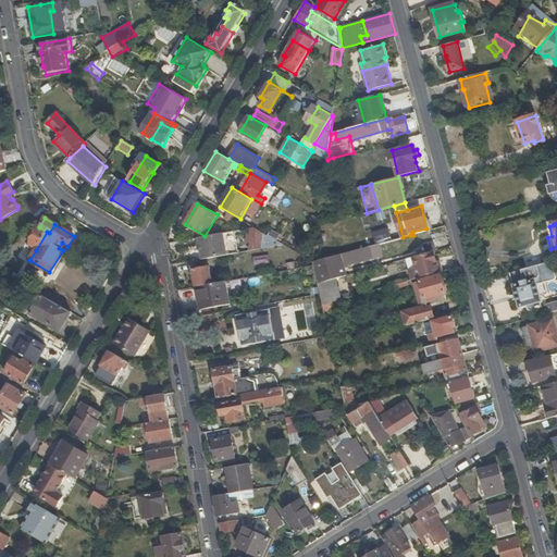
[(36,250),(47,232),(39,227),(35,231),(31,237),(28,246),(36,250)]
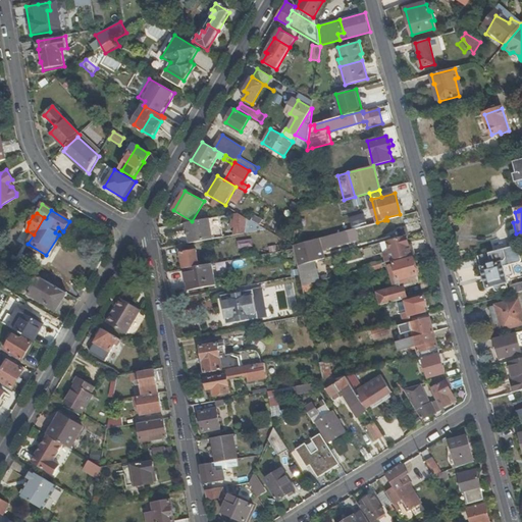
[(232,236),(258,230),(259,225),(252,220),(239,213),(232,214),(230,227),(235,227),(232,236)]
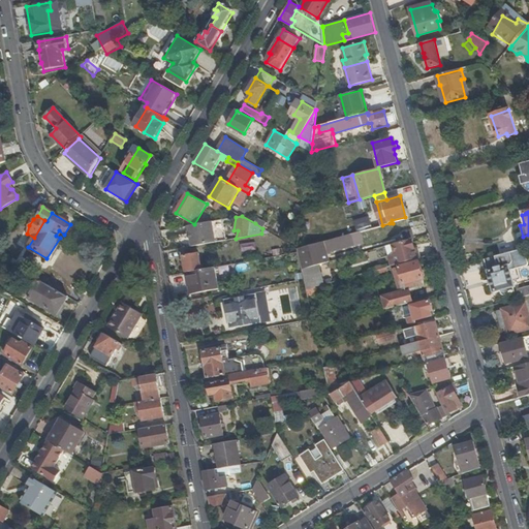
[(262,228),(263,228),(266,222),(257,218),(255,223),(262,228)]
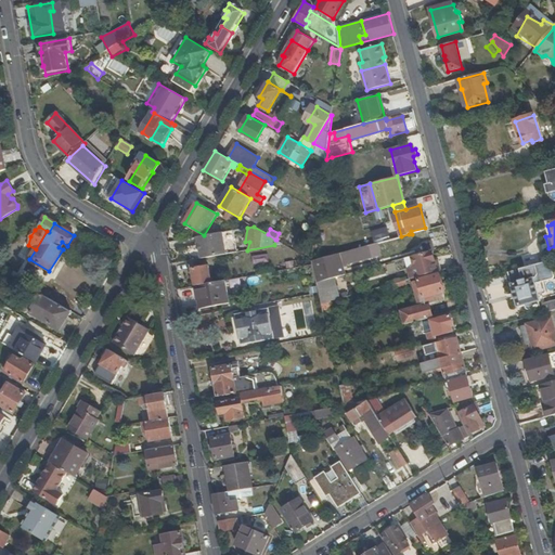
[(397,229),(383,233),(385,240),(399,235),(397,229)]
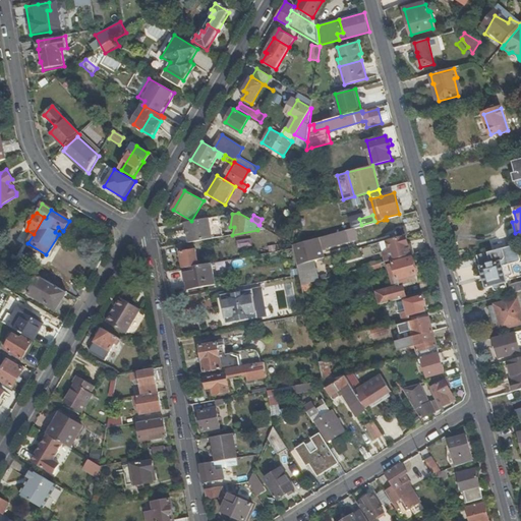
[(185,223),(189,243),(214,238),(211,218),(185,223)]
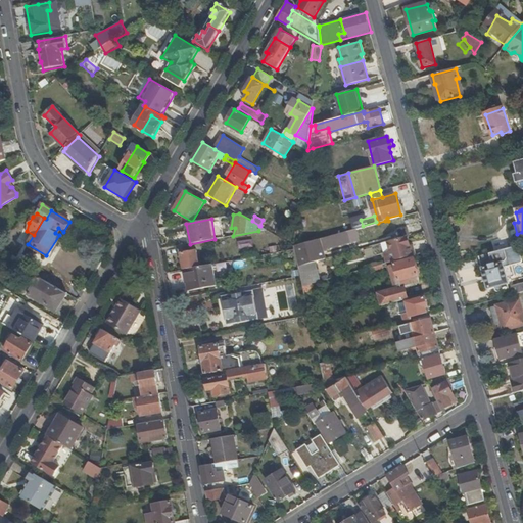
[(295,249),(299,266),(303,265),(316,260),(327,257),(325,249),(351,243),(348,231),(320,239),(294,246),(295,249)]
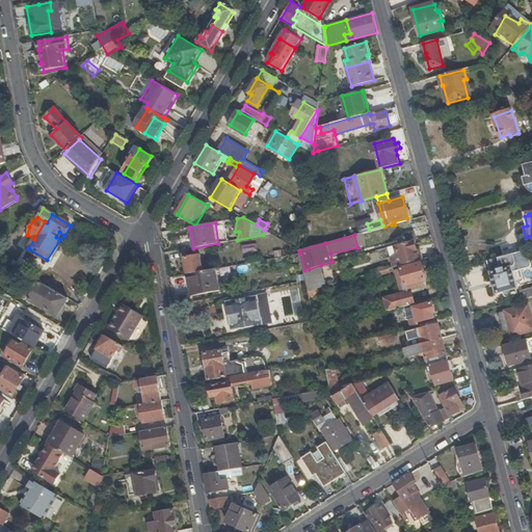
[(421,260),(416,240),(395,245),(401,265),(421,260)]
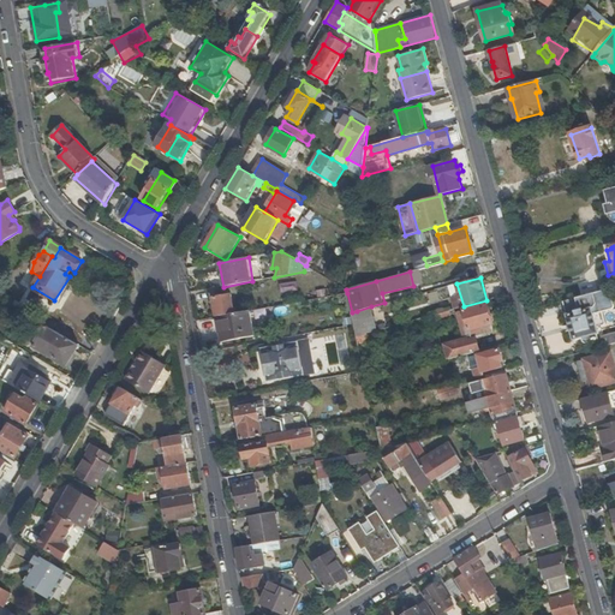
[(274,287),(263,290),(266,299),(276,297),(274,287)]
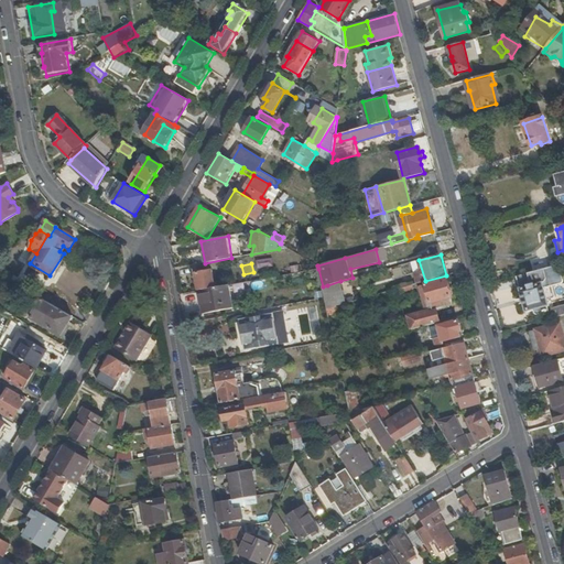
[(546,275),(544,269),(530,273),(531,281),(531,282),(530,283),(529,284),(529,285),(529,288),(521,290),(528,313),(535,311),(537,313),(539,314),(541,314),(552,312),(550,307),(551,307),(549,300),(555,299),(552,286),(563,284),(563,281),(563,280),(562,273),(561,273),(560,272),(559,272),(546,275)]
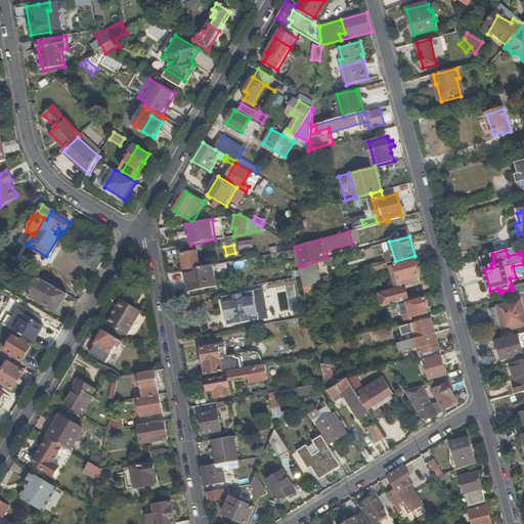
[(182,254),(185,270),(201,267),(198,251),(182,254)]
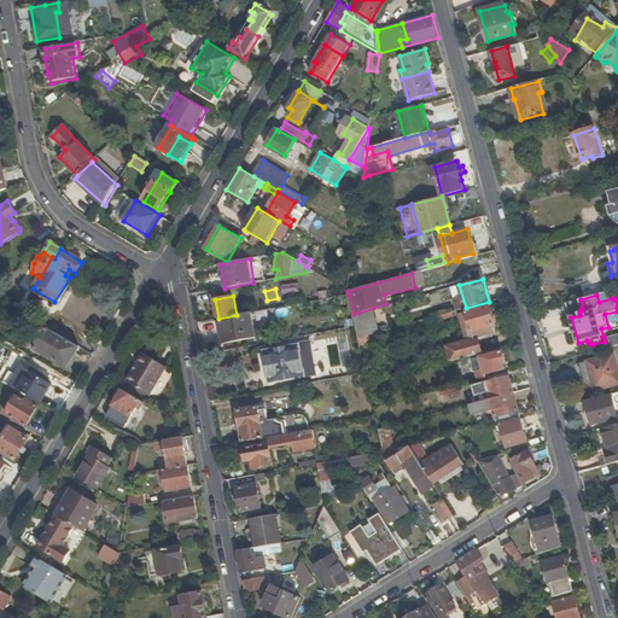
[(410,298),(392,303),(395,313),(413,308),(410,298)]
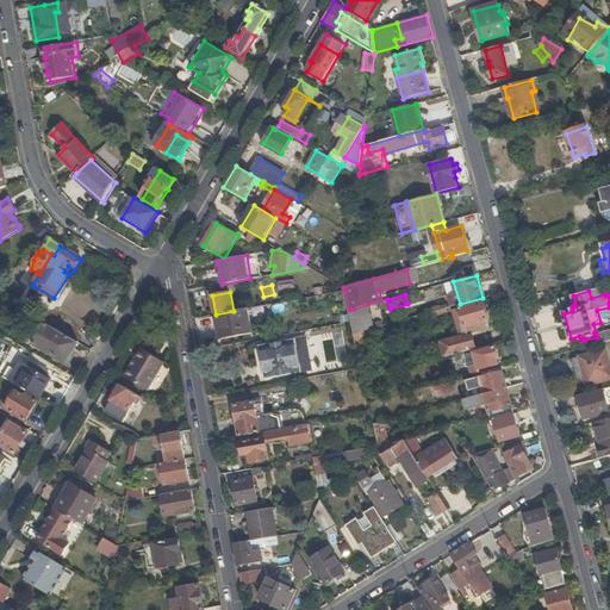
[(485,302),(454,310),(462,337),(491,329),(489,319),(491,317),(490,311),(487,310),(485,302)]
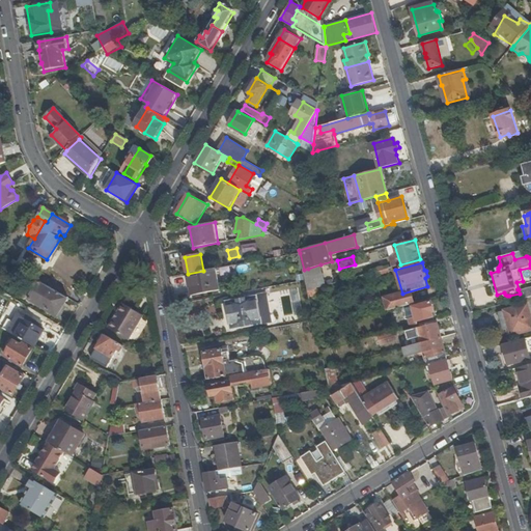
[(304,270),(306,281),(308,290),(317,287),(326,285),(320,264),(308,269),(304,270)]
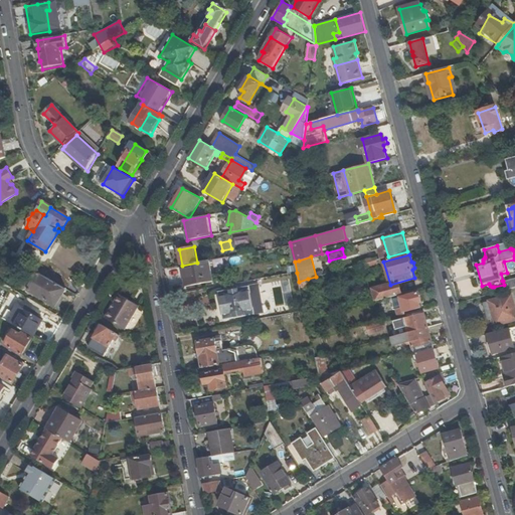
[(378,265),(377,260),(363,264),(364,269),(378,265)]
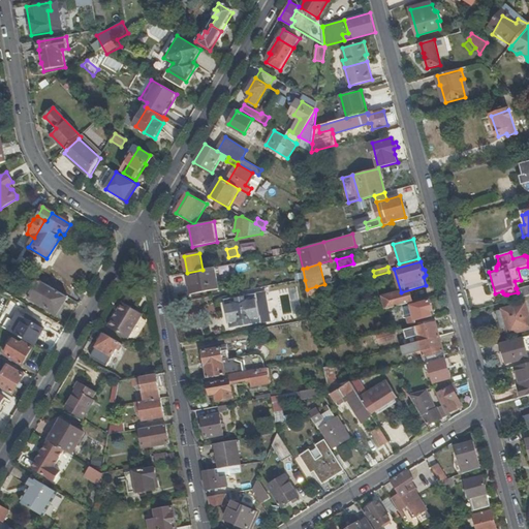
[(187,273),(184,273),(188,294),(217,289),(213,268),(203,270),(187,273)]
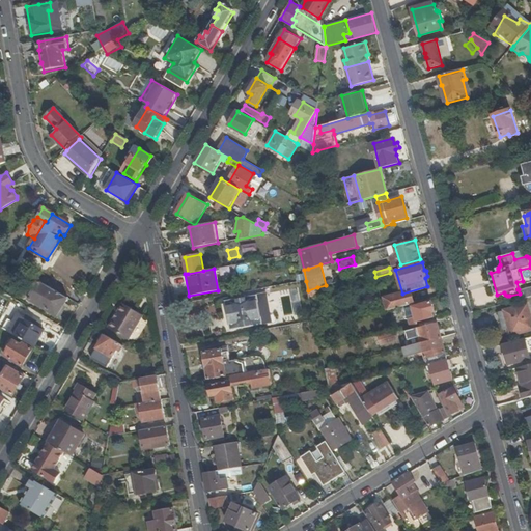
[(479,273),(467,274),(468,288),(481,287),(479,273)]
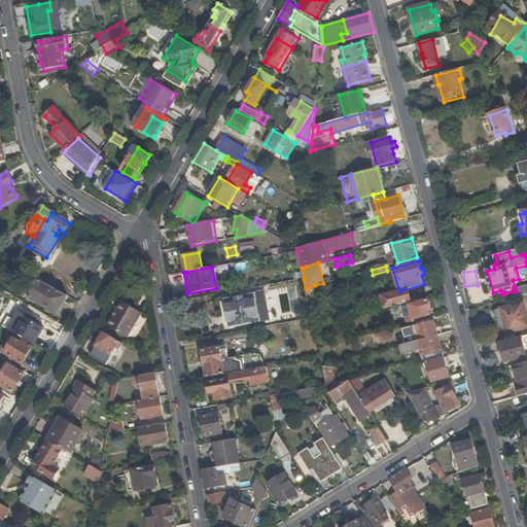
[(64,305),(69,296),(37,278),(33,286),(36,288),(32,296),(30,297),(49,310),(58,315),(64,305)]
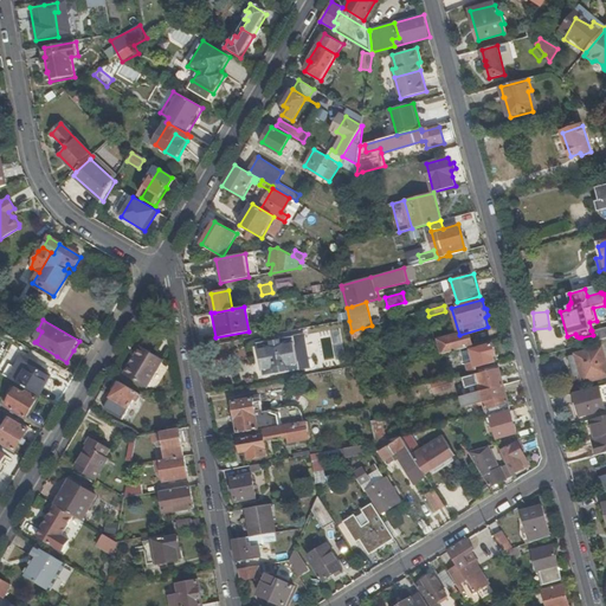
[(352,331),(354,341),(365,339),(362,328),(352,331)]
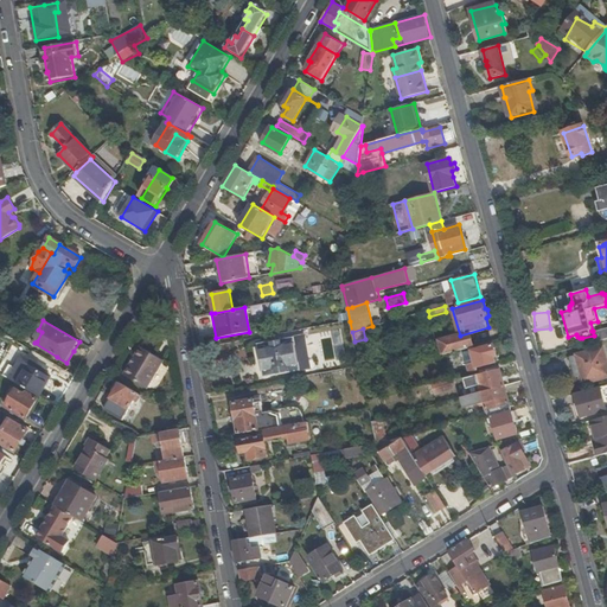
[(606,328),(593,333),(594,336),(596,343),(606,339),(606,328)]
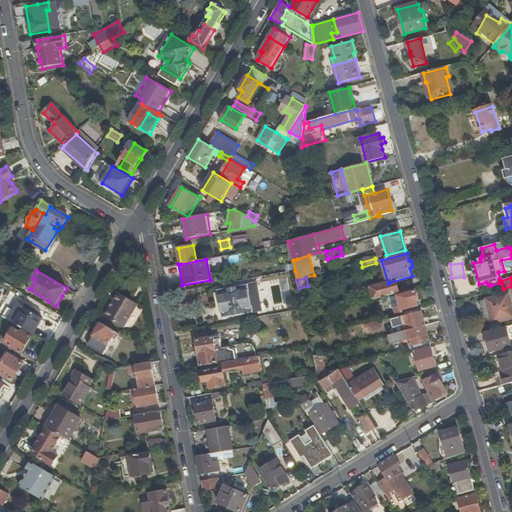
[(248,285),(219,291),(224,318),(253,312),(248,285)]
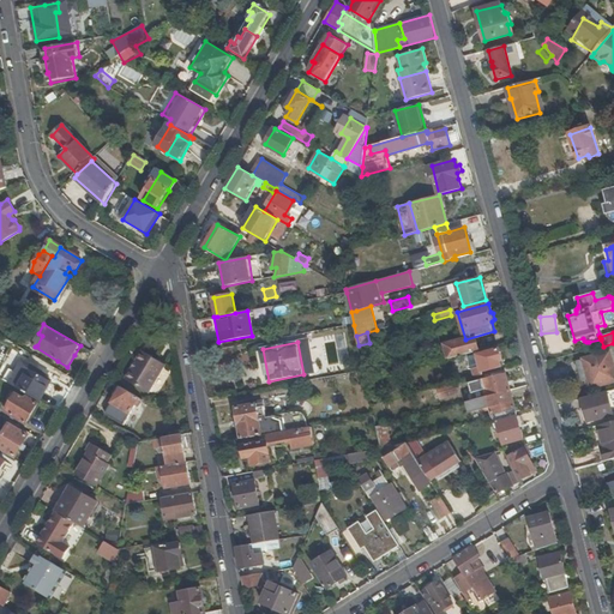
[(450,349),(452,357),(475,351),(473,343),(450,349)]
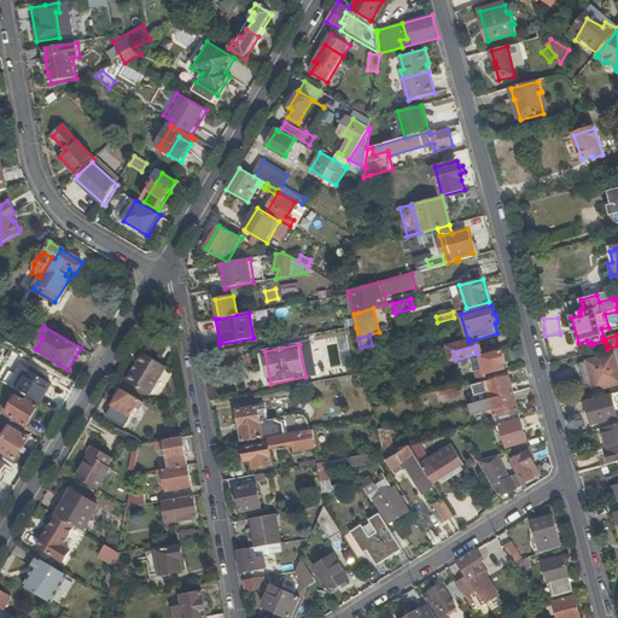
[(474,372),(476,379),(487,377),(485,374),(505,369),(503,363),(506,363),(502,350),(471,360),(474,372)]
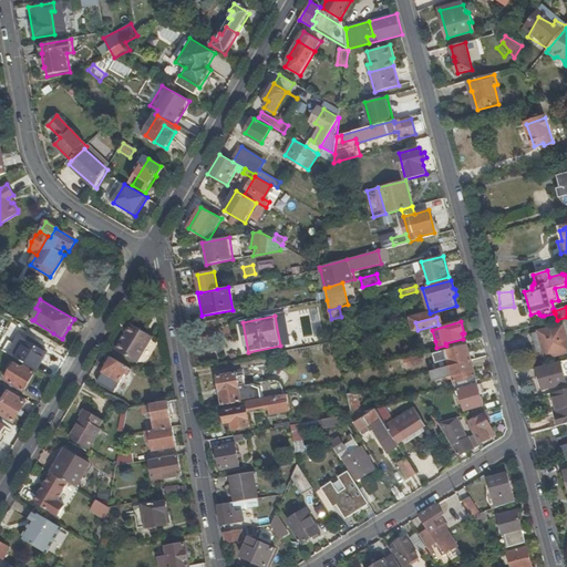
[(154,337),(132,323),(116,350),(138,363),(154,337)]
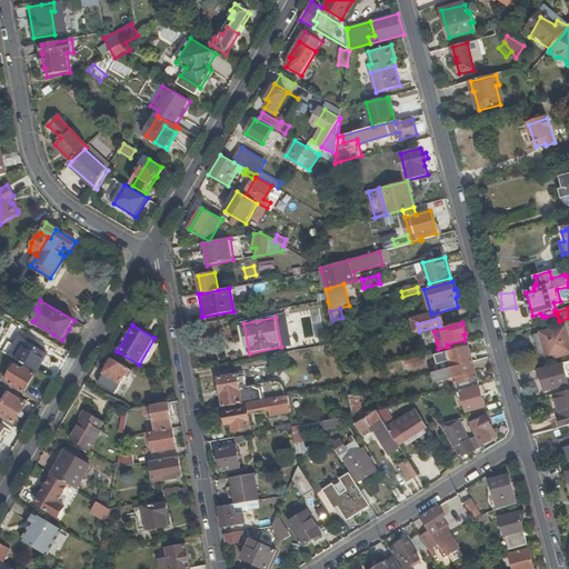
[(549,360),(568,355),(568,336),(567,327),(536,336),(541,355),(547,352),(549,360)]
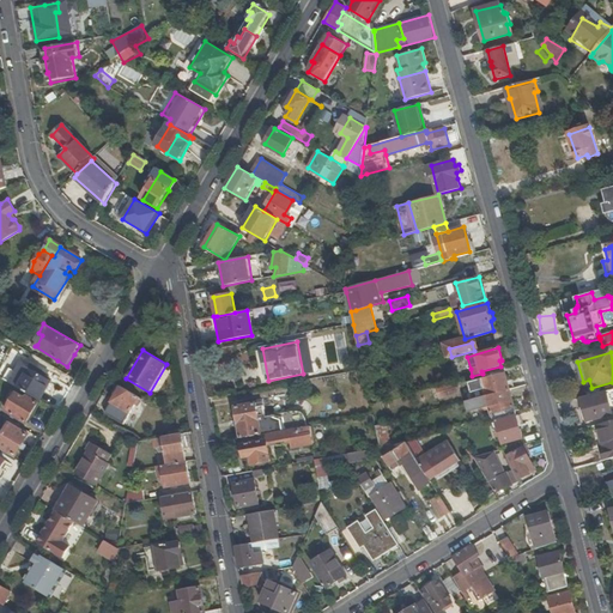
[(78,356),(74,354),(67,366),(58,360),(55,363),(68,371),(78,356)]
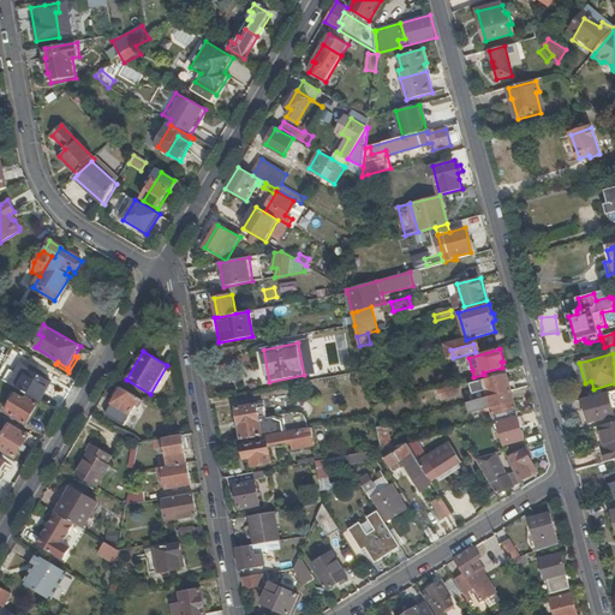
[(23,363),(10,384),(13,387),(29,395),(40,402),(51,383),(30,370),(31,368),(23,363)]
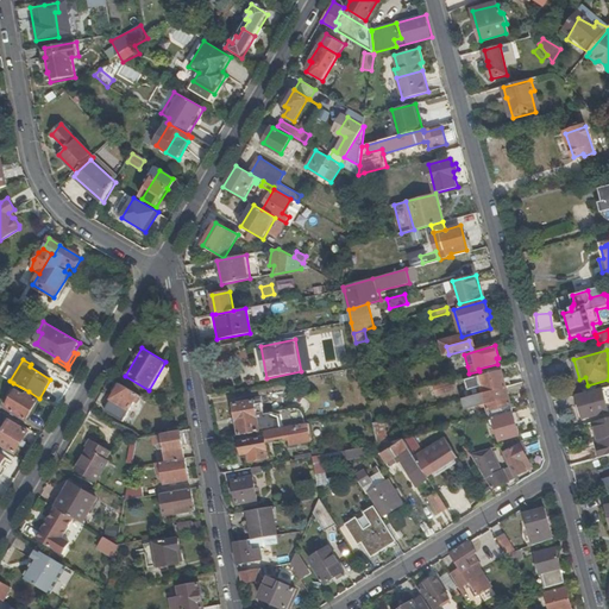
[(507,387),(512,385),(509,377),(504,378),(502,370),(478,376),(483,394),(507,387)]
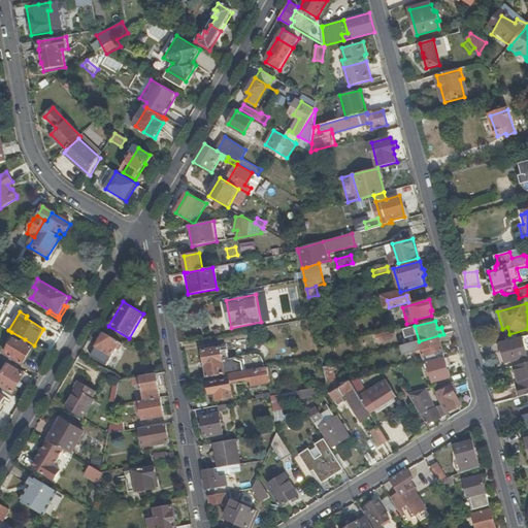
[(396,337),(394,329),(376,333),(380,342),(396,337)]
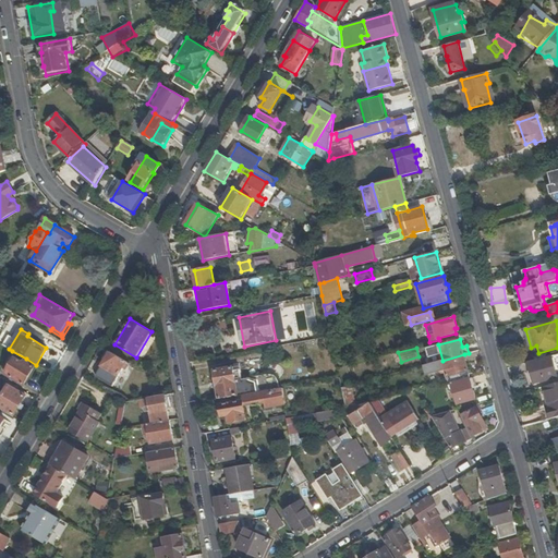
[(26,359),(12,351),(9,355),(15,359),(16,356),(25,361),(26,359)]
